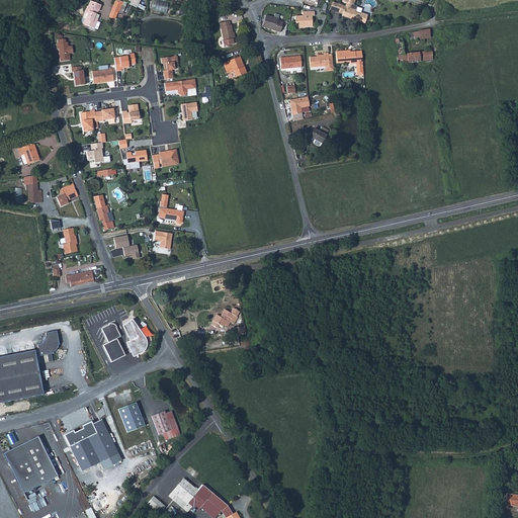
[(85,17),(84,22),(96,26),(99,17),(96,16),(97,12),(98,13),(99,9),(100,9),(102,3),(93,0),(90,0),(88,5),(86,11),(89,12),(87,18),(85,17)]
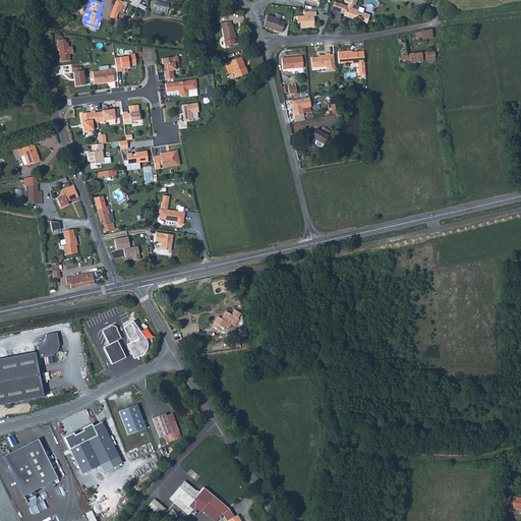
[(116,2),(114,7),(120,9),(124,1),(122,0),(115,0),(115,2),(116,2)]
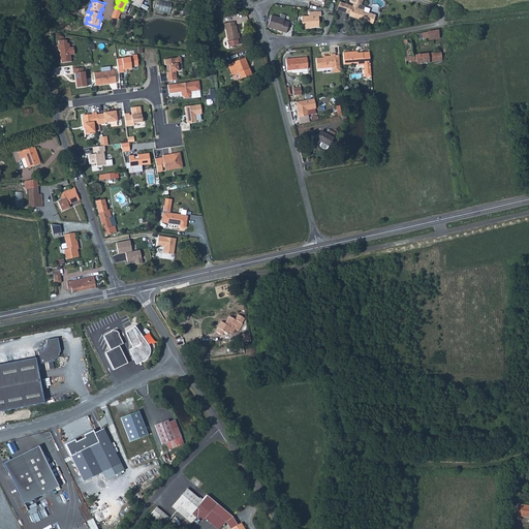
[(157,0),(156,11),(169,12),(170,1),(157,0)]
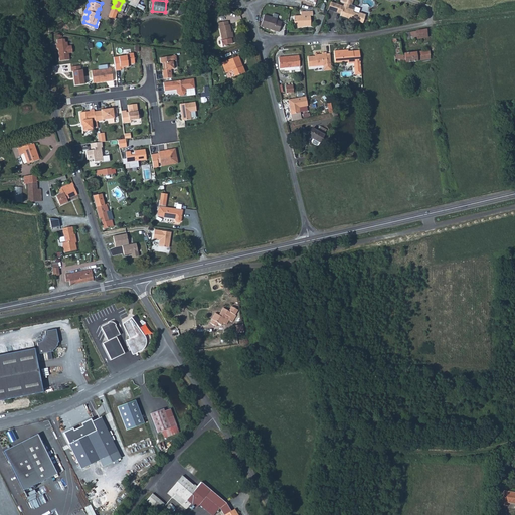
[(351,0),(339,0),(339,1),(344,3),(342,6),(340,6),(339,5),(337,13),(338,13),(340,14),(340,15),(349,18),(350,20),(354,21),(356,20),(363,22),(365,14),(358,12),(358,14),(352,12),(352,9),(351,9),(347,8),(348,4),(350,5),(351,0)]
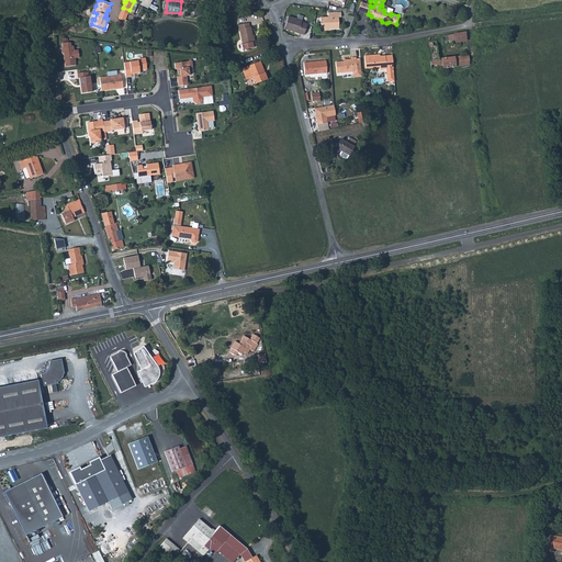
[(357,10),(368,14),(370,6),(359,2),(357,10)]
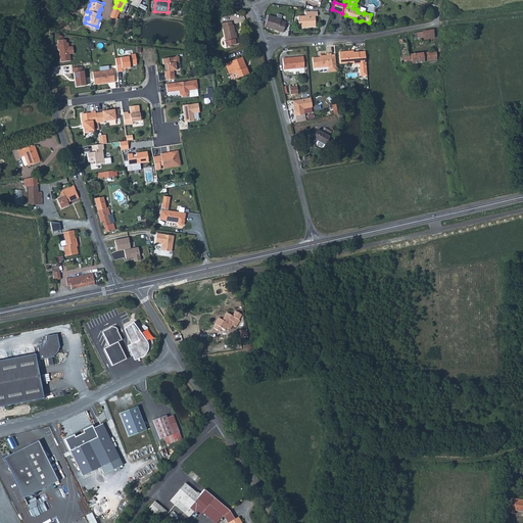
[(299,17),(299,28),(306,28),(306,29),(316,29),(316,18),(320,18),(320,13),(307,13),(306,17),(299,17)]
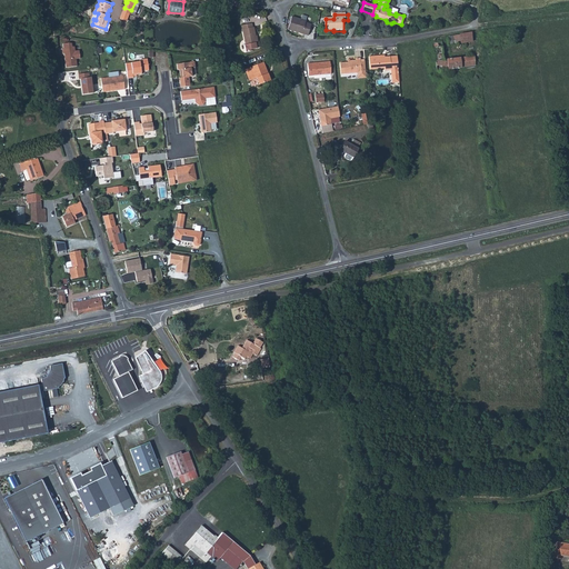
[(290,17),(290,18),(288,30),(296,32),(300,33),(309,36),(311,27),(303,25),(305,20),(293,18),(290,17)]
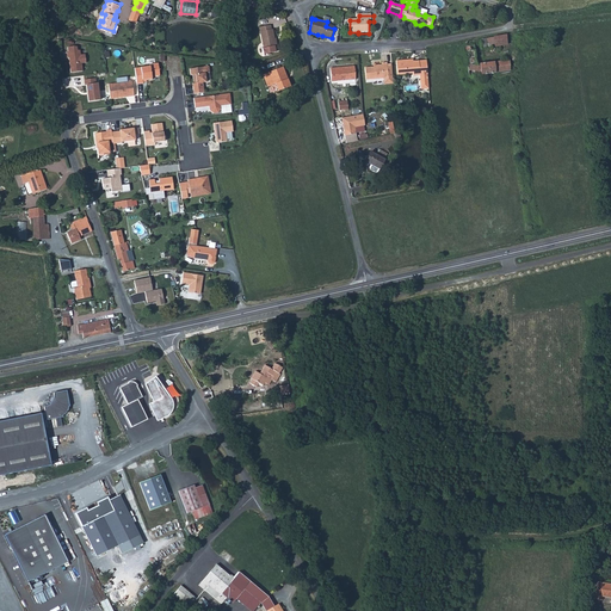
[(264,47),(265,55),(271,54),(270,53),(277,51),(276,45),(277,44),(276,37),(275,29),(273,29),(272,24),(261,25),(265,47),(264,47)]
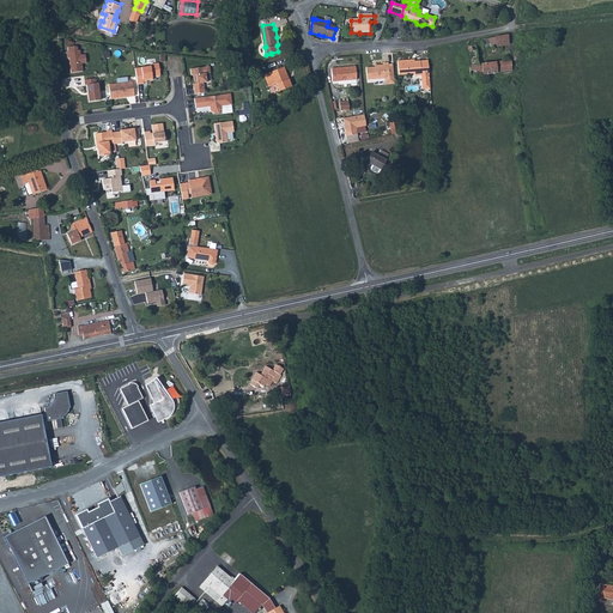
[(493,37),(480,38),(483,47),(508,42),(507,34),(493,37)]
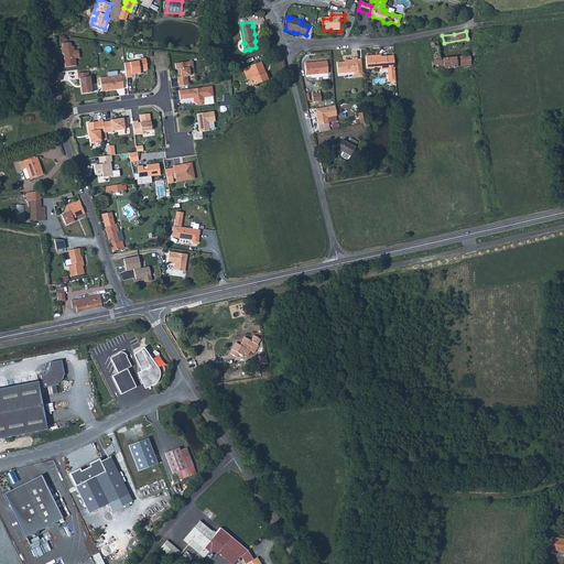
[(69,43),(66,43),(61,44),(62,49),(61,49),(61,54),(63,53),(64,67),(75,65),(74,58),(78,57),(77,51),(73,51),(73,46),(71,46),(69,43)]
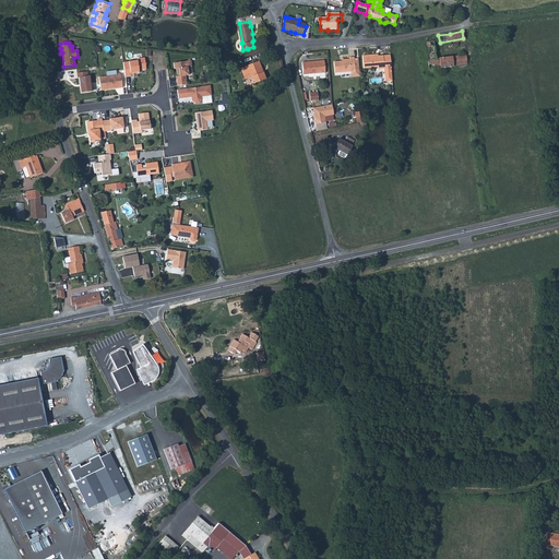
[(429,46),(425,46),(426,55),(428,69),(429,72),(431,72),(432,72),(431,69),(433,69),(442,68),(458,66),(466,63),(465,55),(456,56),(445,57),(436,58),(435,57),(433,45),(429,46)]
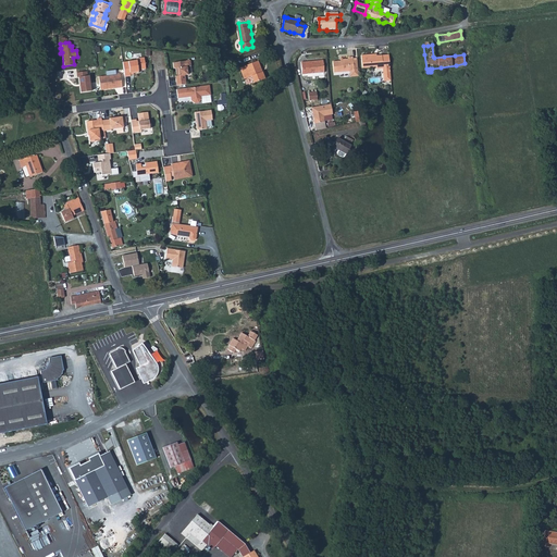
[(387,65),(386,53),(372,56),(372,53),(360,54),(361,66),(374,65),(375,67),(381,67),(381,65),(387,65)]
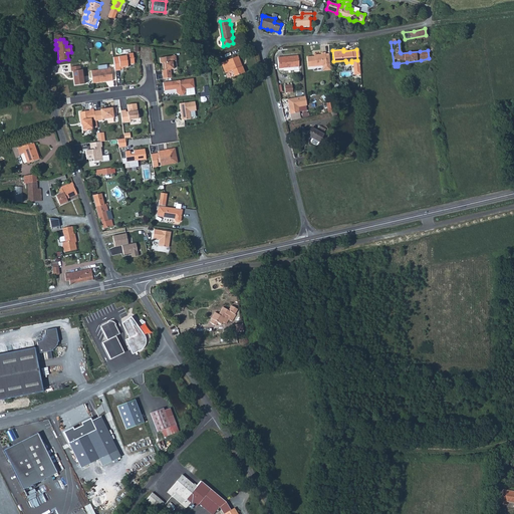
[(316,54),(306,55),(307,65),(322,64),(325,64),(326,69),(330,68),(329,57),(328,52),(325,53),(325,51),(320,51),(320,53),(316,53),(316,54)]
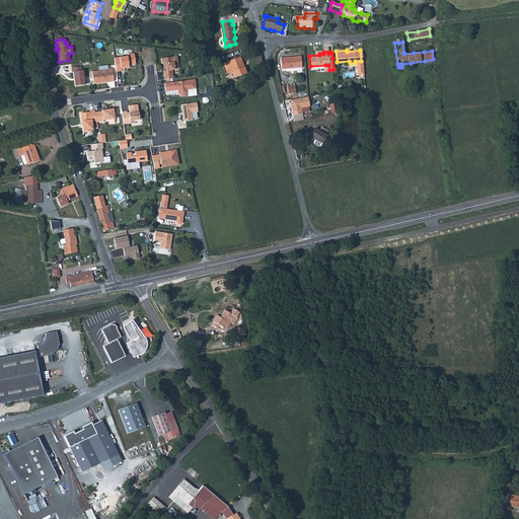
[(135,65),(133,54),(126,55),(126,57),(114,59),(115,72),(121,71),(120,69),(128,68),(128,66),(135,65)]
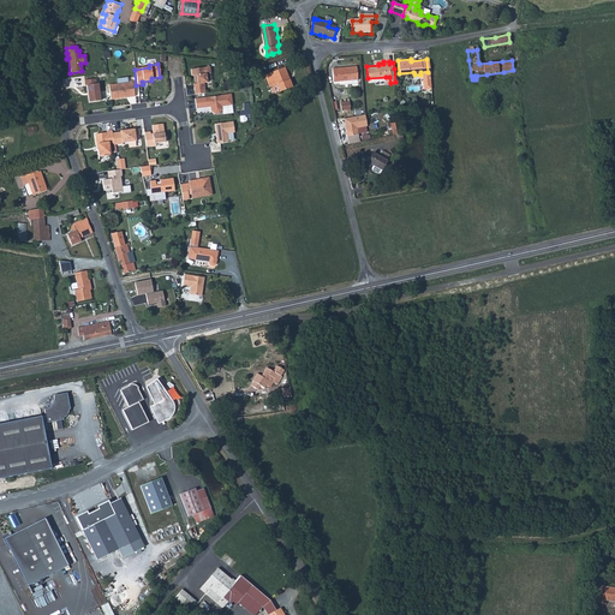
[(338,66),(332,66),(333,79),(350,78),(357,78),(357,65),(338,66)]
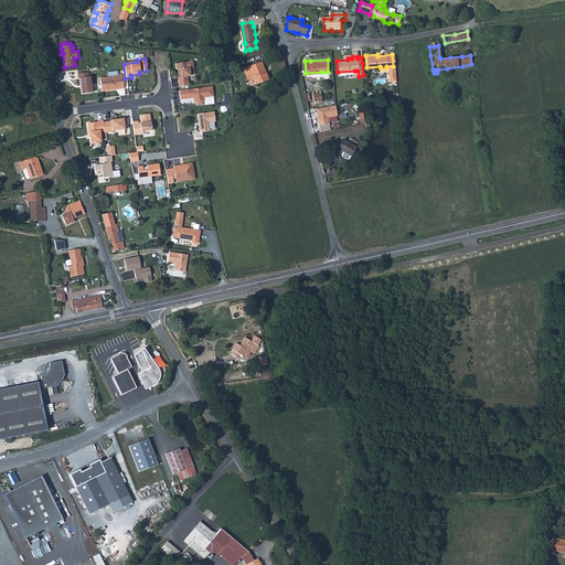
[(178,84),(178,87),(188,86),(185,77),(189,76),(188,68),(192,68),(191,62),(174,64),(174,71),(177,70),(178,77),(178,80),(177,81),(178,84)]
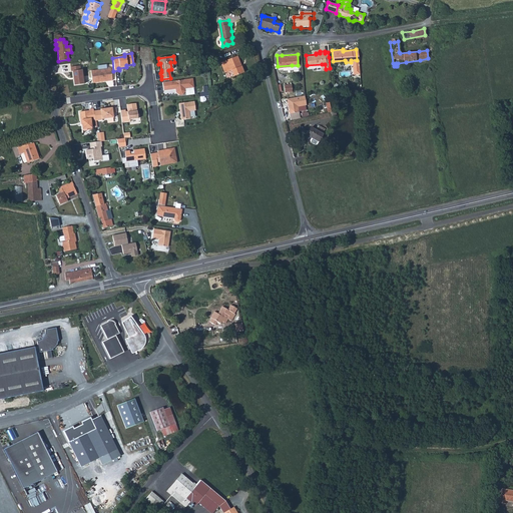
[(236,62),(234,57),(219,63),(223,73),(230,71),(232,77),(242,73),(237,61),(236,62)]
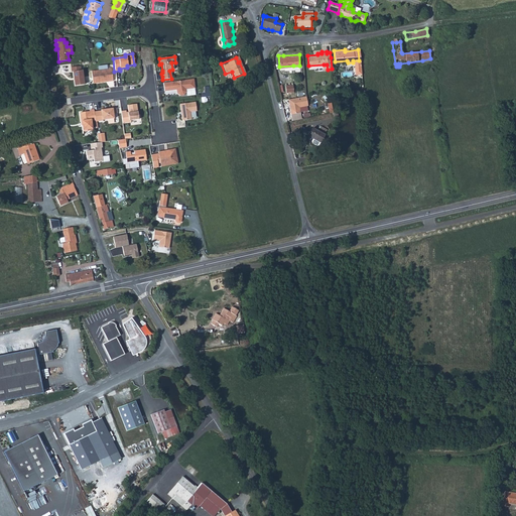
[(70,68),(72,86),(83,85),(80,67),(70,68)]
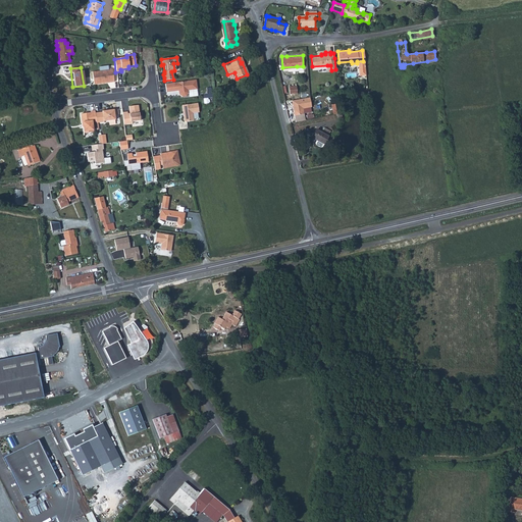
[(111,69),(92,71),(94,85),(113,82),(111,69)]
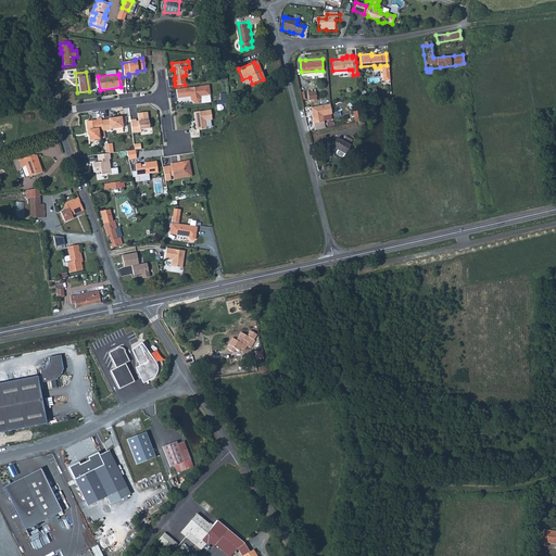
[(209,86),(176,90),(177,99),(190,97),(191,97),(191,100),(190,101),(193,103),(198,103),(200,100),(200,98),(200,97),(210,96),(209,86)]
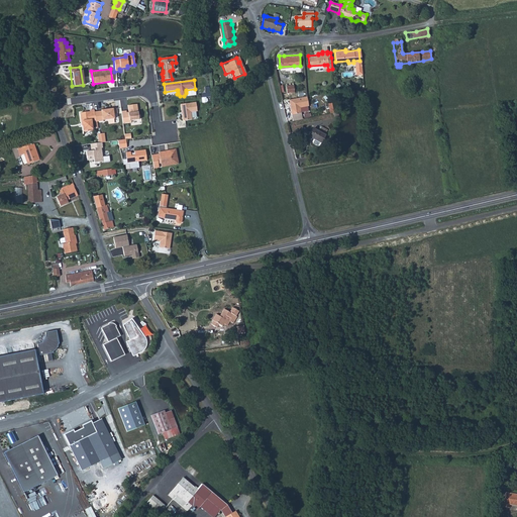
[(293,84),(285,85),(286,88),(286,91),(286,92),(293,92),(293,90),(293,86),(293,84)]
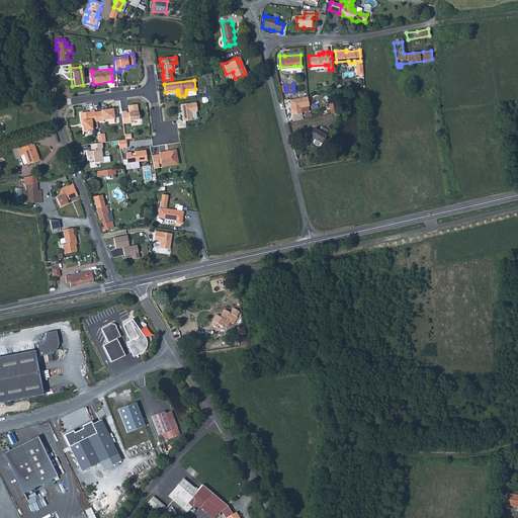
[(307,95),(288,99),(291,113),(300,112),(299,106),(308,105),(307,96),(307,95)]
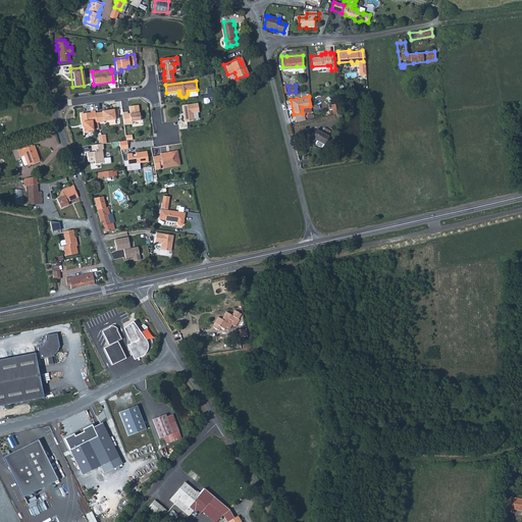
[(197,102),(181,104),(184,112),(185,121),(194,119),(193,112),(199,111),(197,102)]
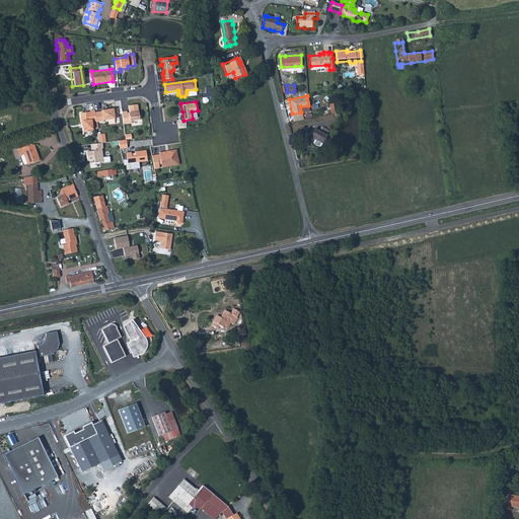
[(126,110),(121,112),(123,124),(131,123),(130,121),(138,120),(136,104),(132,104),(127,105),(128,113),(126,113),(126,110)]
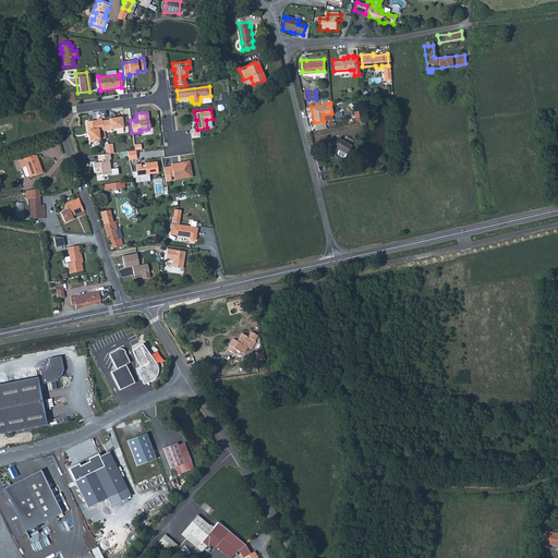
[(102,131),(110,130),(123,128),(121,117),(114,118),(109,119),(109,120),(101,121),(102,131)]
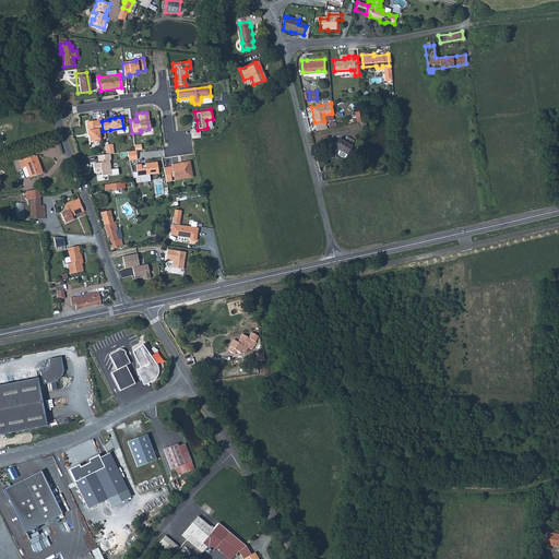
[(102,121),(102,119),(96,119),(96,120),(92,121),(86,122),(87,133),(88,132),(90,135),(90,142),(99,141),(98,131),(103,131),(102,121)]
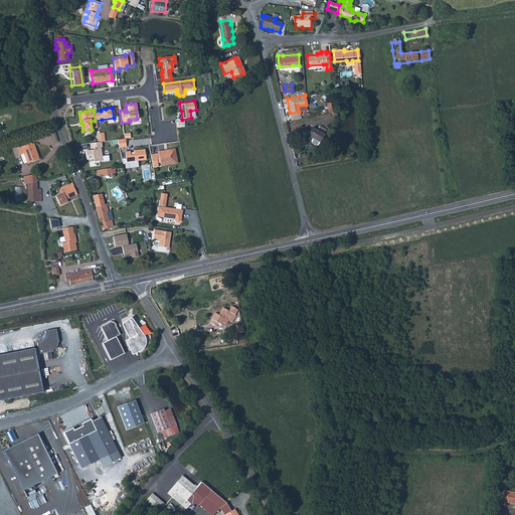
[(311,128),(305,139),(316,145),(317,145),(323,134),(311,128)]
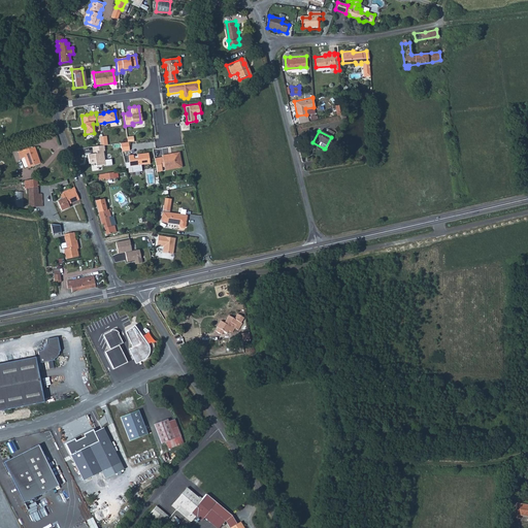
[(127,142),(119,143),(121,152),(129,151),(127,142)]
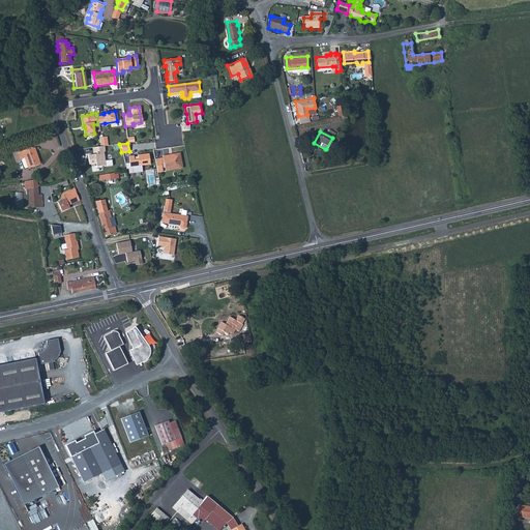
[(104,168),(111,167),(110,160),(104,160),(101,152),(102,152),(102,146),(100,146),(91,148),(91,153),(95,153),(95,154),(86,156),(87,165),(94,165),(94,167),(104,166),(104,168)]
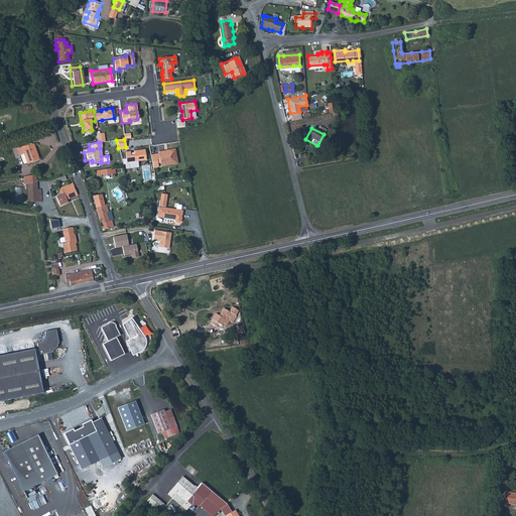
[(25,147),(24,144),(17,146),(21,155),(25,154),(28,164),(38,160),(36,153),(37,153),(34,144),(28,146),(25,147)]
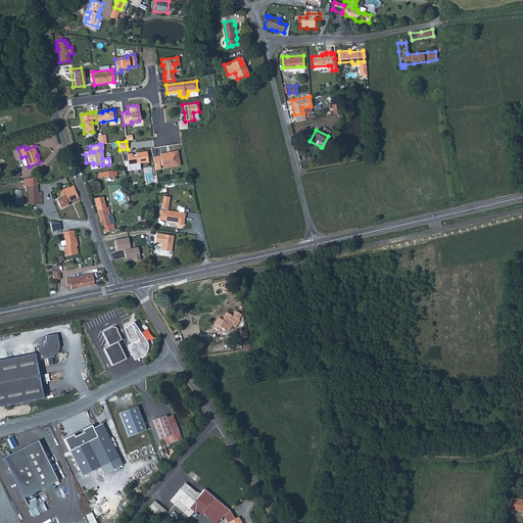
[(169,151),(160,152),(160,154),(162,163),(173,161),(174,165),(180,164),(177,149),(169,151)]
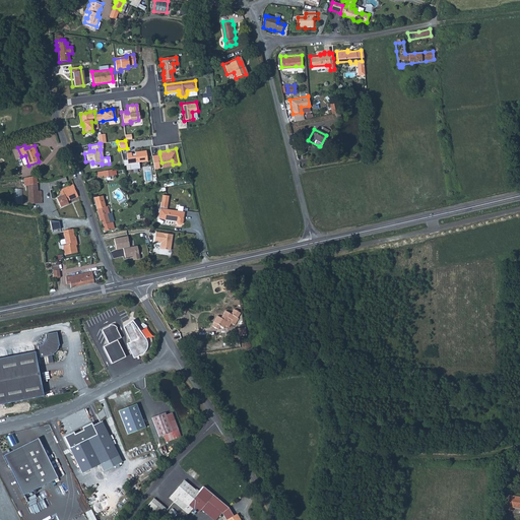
[(128,152),(125,152),(126,159),(124,159),(125,165),(129,164),(130,169),(139,168),(138,163),(146,160),(145,149),(139,150),(134,151),(134,152),(135,154),(131,155),(131,153),(130,151),(128,152)]
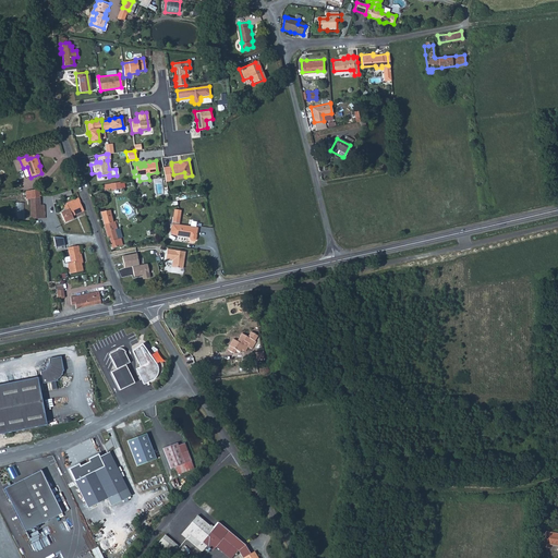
[(104,183),(105,187),(105,190),(110,187),(110,190),(120,187),(119,182),(119,181),(110,183),(104,183)]
